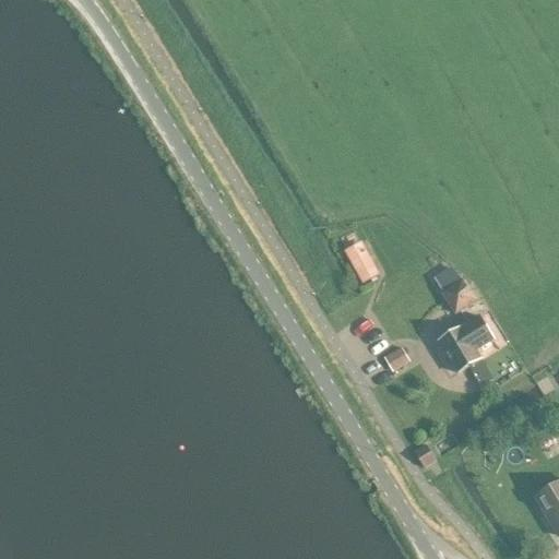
[(344,250),(363,283),(378,274),(360,241),(344,250)]
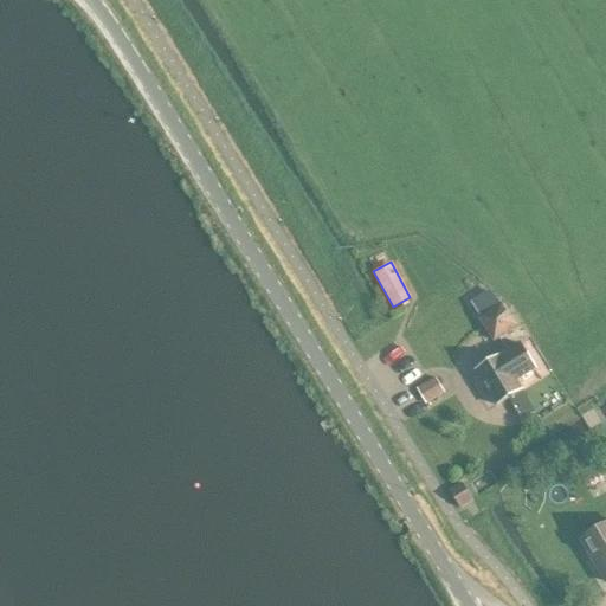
[(471,304),(492,340),(513,327),(491,291),(471,304)]
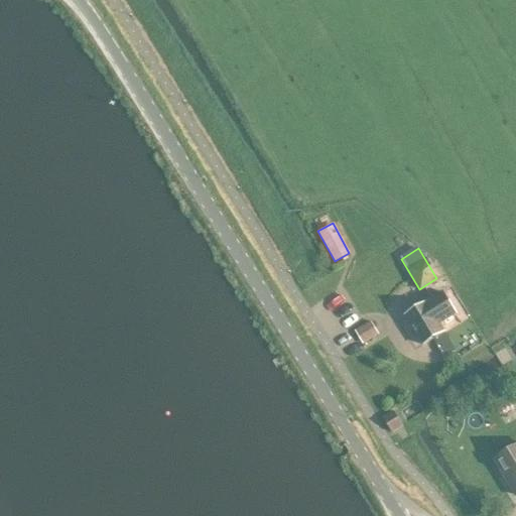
[(440,325),(457,313),(443,291),(404,314),(421,345),(433,339),(443,355),(454,350),(440,325)]
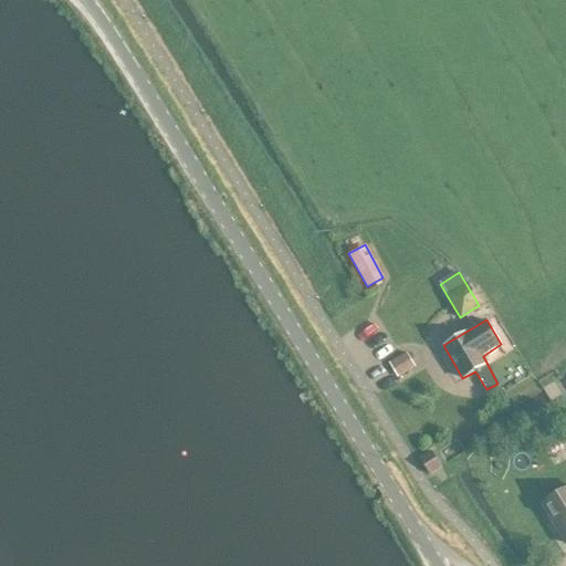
[(415,366),(407,353),(390,363),(398,376),(415,366)]
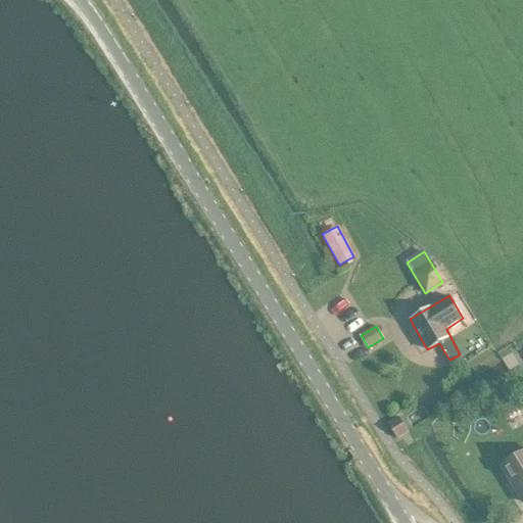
[(396,437),(408,431),(406,429),(400,419),(399,417),(388,423),(393,432),(396,437)]
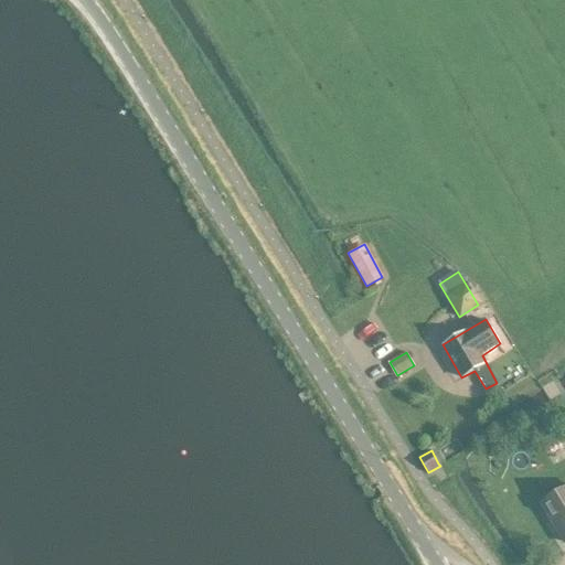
[(564,542),(564,541),(564,488),(541,502),(564,542)]
